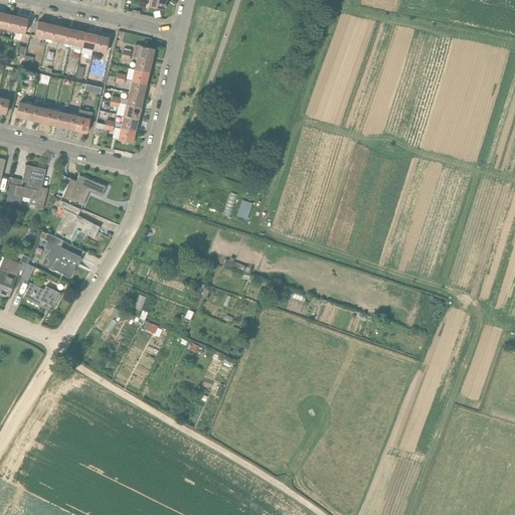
[(166,0),(150,0),(148,7),(164,10),(166,0)]
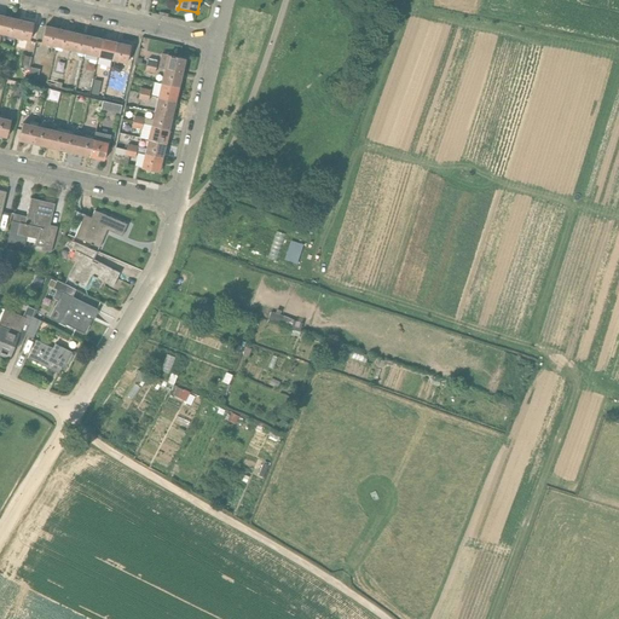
[(1,35),(16,39),(19,21),(6,17),(1,35)]
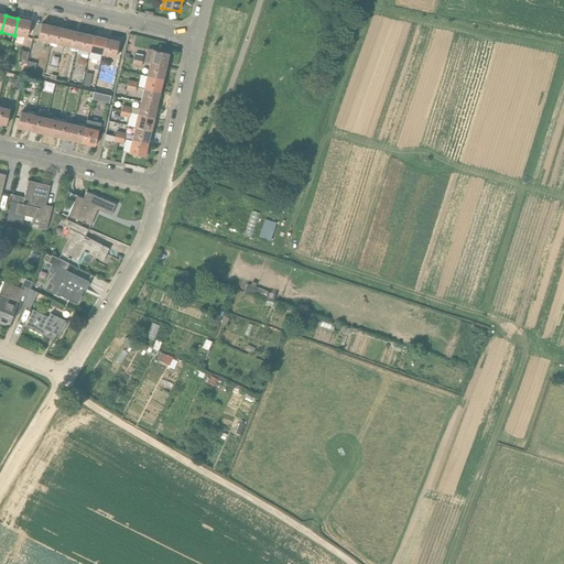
[(14,35),(28,38),(31,21),(18,19),(14,35)]
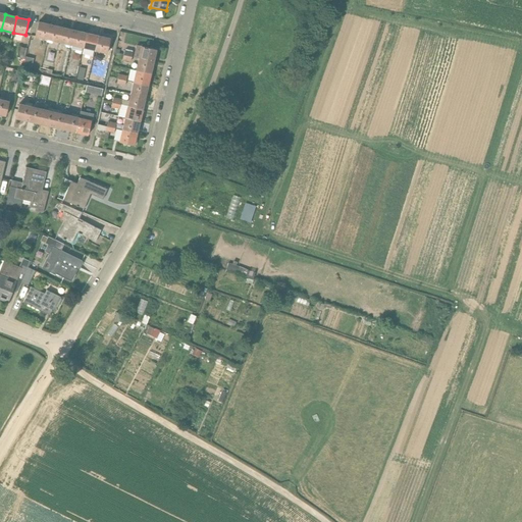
[(35,38),(47,40),(51,24),(39,22),(35,38)]
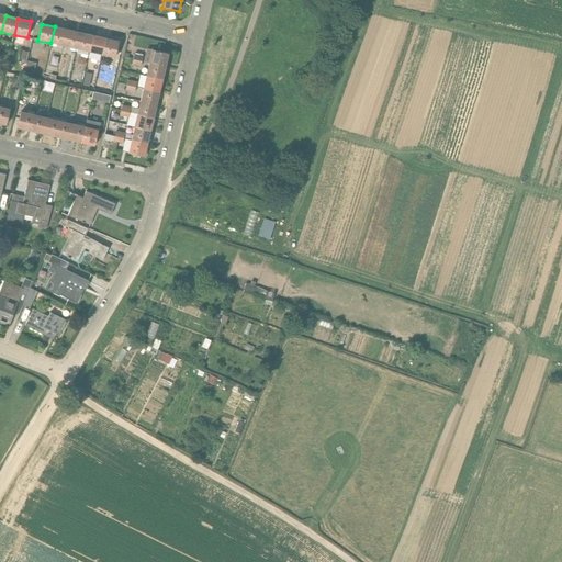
[(51,43),(64,46),(67,30),(55,26),(51,43)]
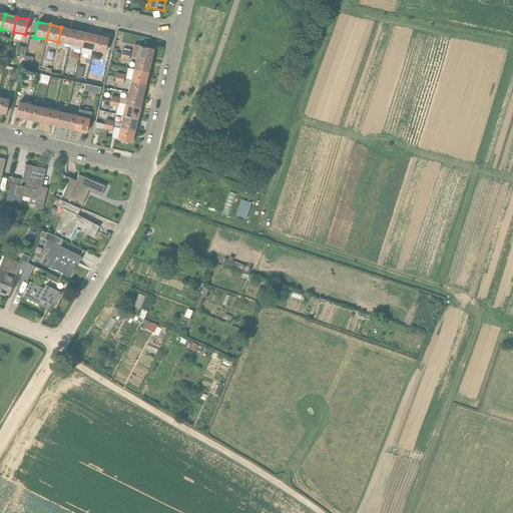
[(58,42),(70,45),(73,30),(61,27),(58,42)]
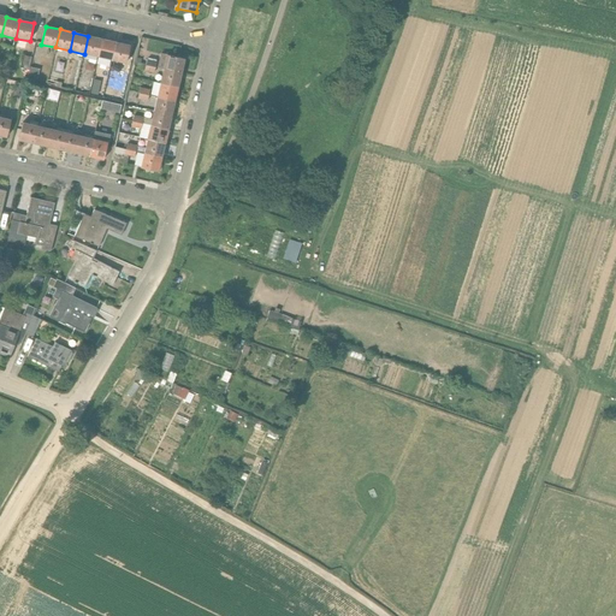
[(84,54),(98,58),(102,40),(88,36),(84,54)]
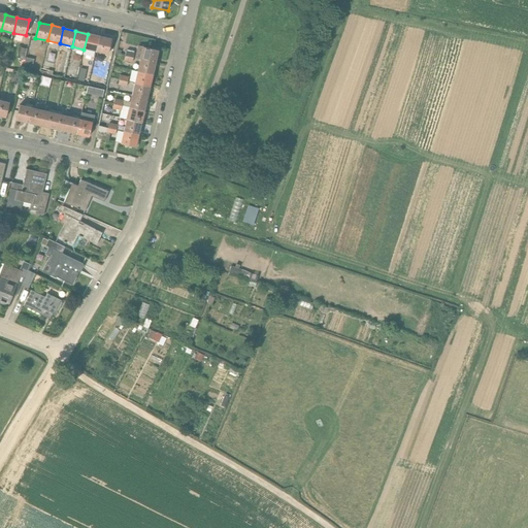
[(84,50),(96,52),(99,36),(88,34),(84,50)]
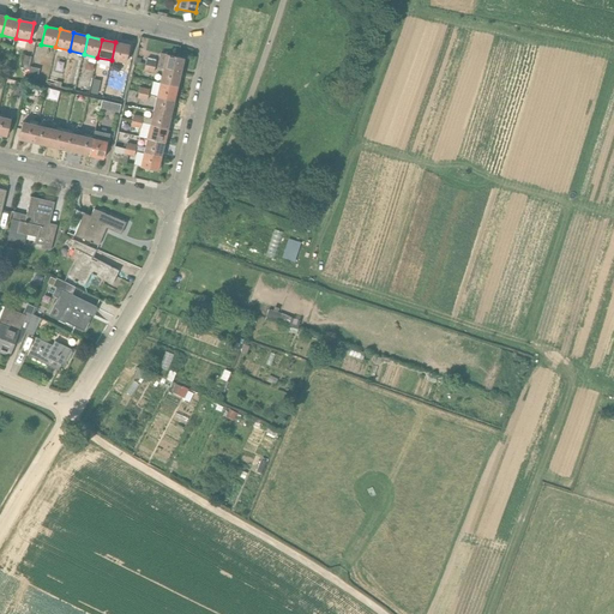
[(112,60),(126,64),(130,46),(115,42),(112,60)]
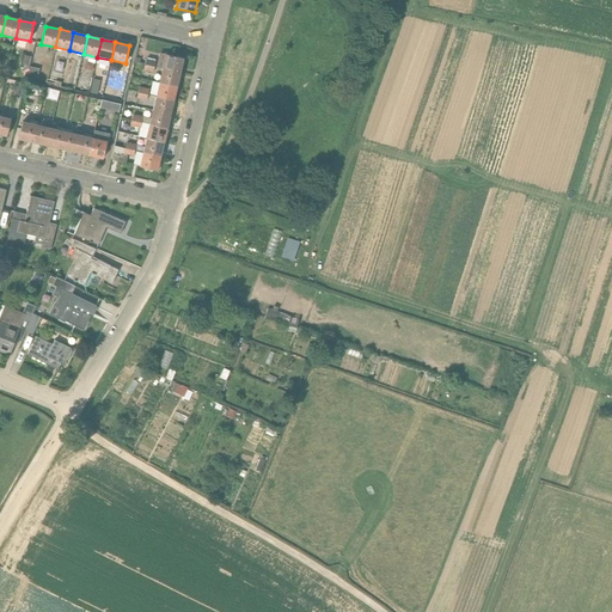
[(145,65),(154,67),(158,53),(138,48),(134,62),(145,65)]
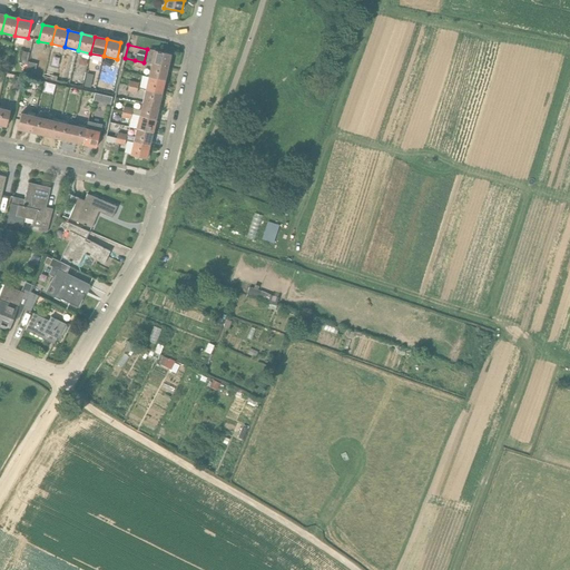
[(19,64),(27,66),(30,53),(21,51),(19,64)]
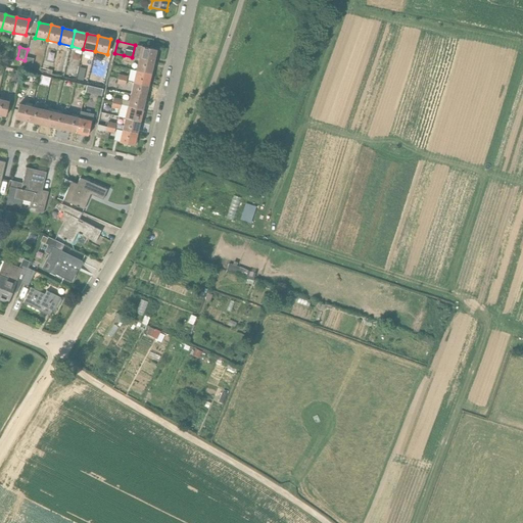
[(139,59),(154,62),(156,50),(142,47),(139,59)]
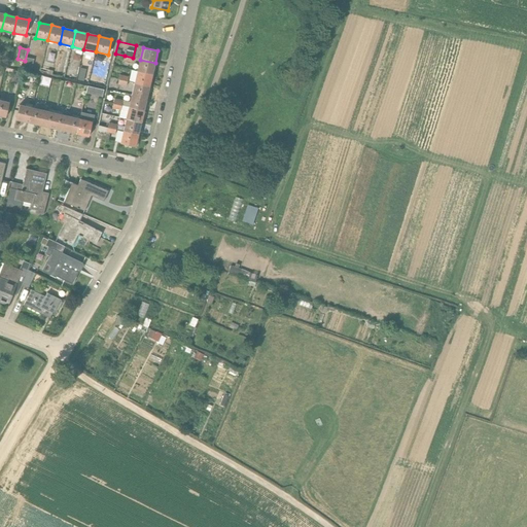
[(23,71),(31,73),(34,60),(26,58),(23,68),(23,71)]
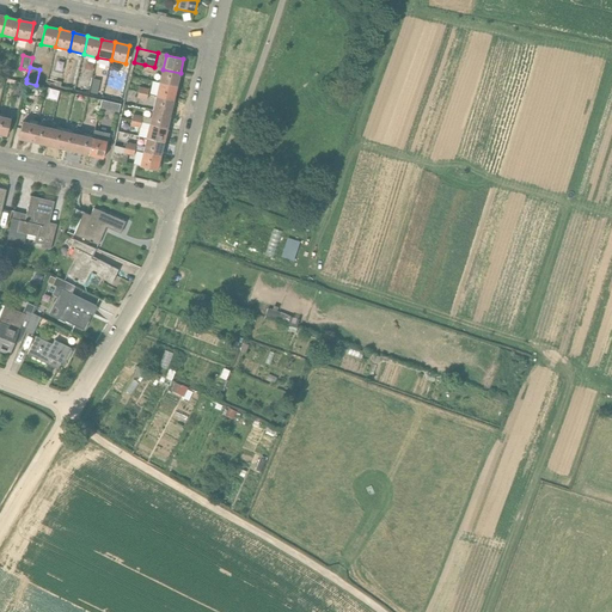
[(159,83),(177,87),(181,73),(163,69),(159,83)]
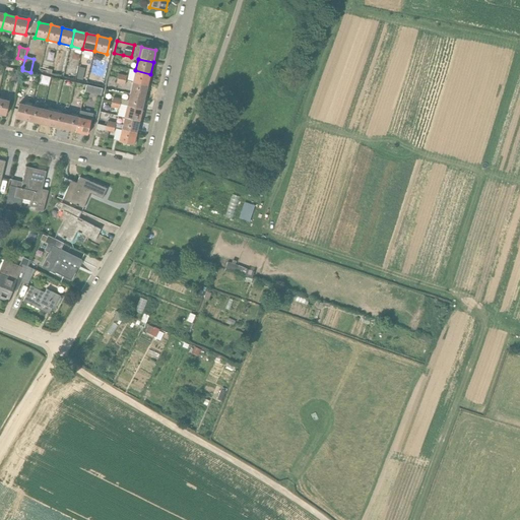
[(12,80),(19,82),(21,71),(15,70),(12,80)]
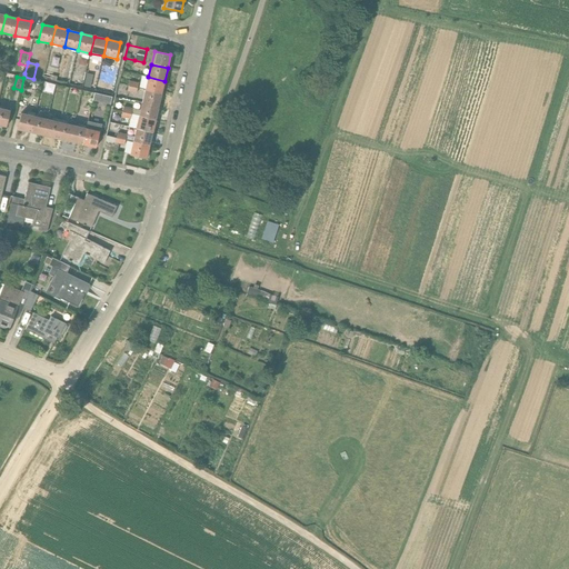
[(146,90),(161,95),(165,81),(148,77),(146,90)]
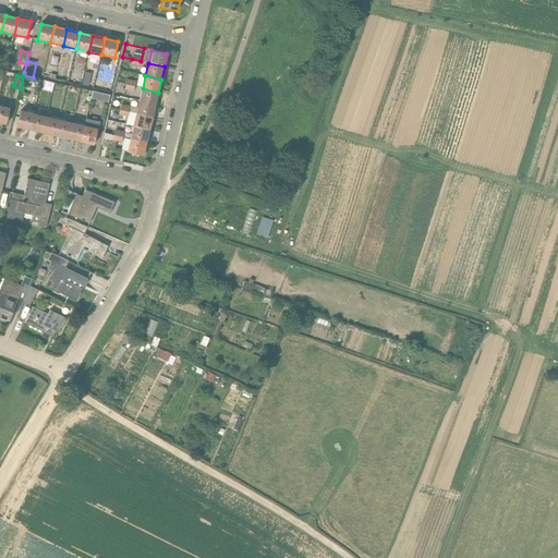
[(140,101),(155,105),(158,93),(143,88),(140,101)]
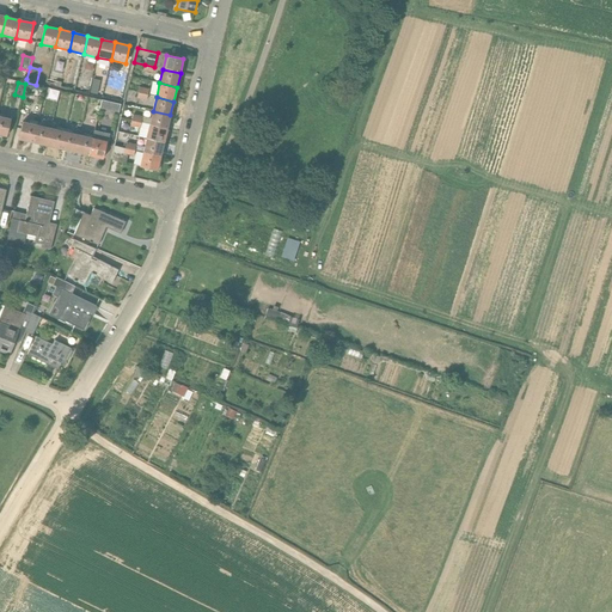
[(110,115),(117,117),(121,105),(112,103),(110,115)]
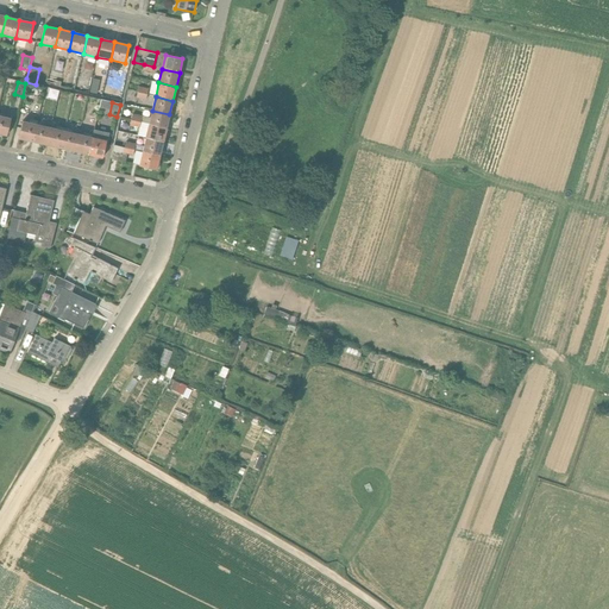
[(149,125),(167,129),(169,114),(152,111),(149,125)]
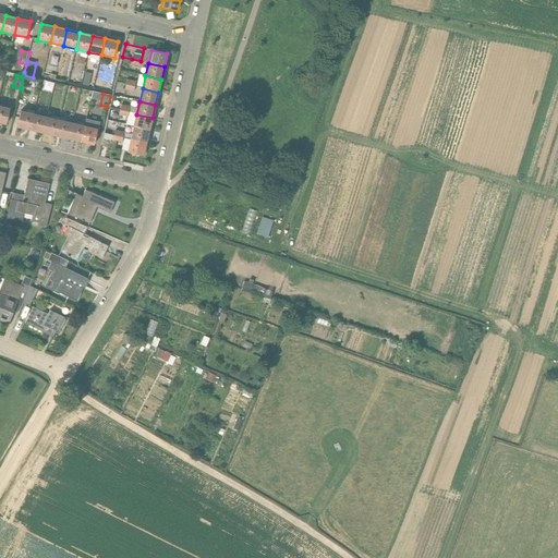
[(0,106),(0,122),(7,124),(10,108),(0,106)]
